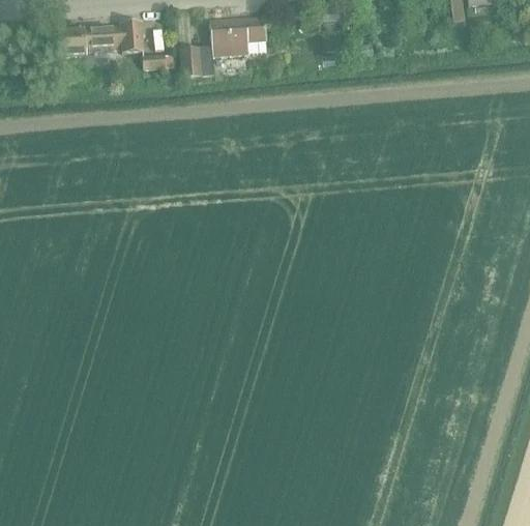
[(449,0),(452,22),(465,20),(463,0),(449,0)]
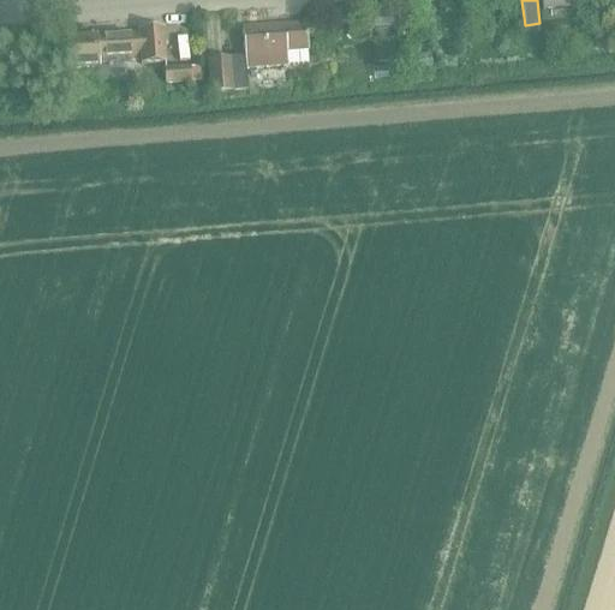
[(230,55),(209,58),(213,91),(233,90),(249,88),(248,73),(248,66),(279,64),(288,63),(288,61),(287,49),(306,48),(309,47),(306,19),(275,22),(243,24),(245,54),(230,55)]
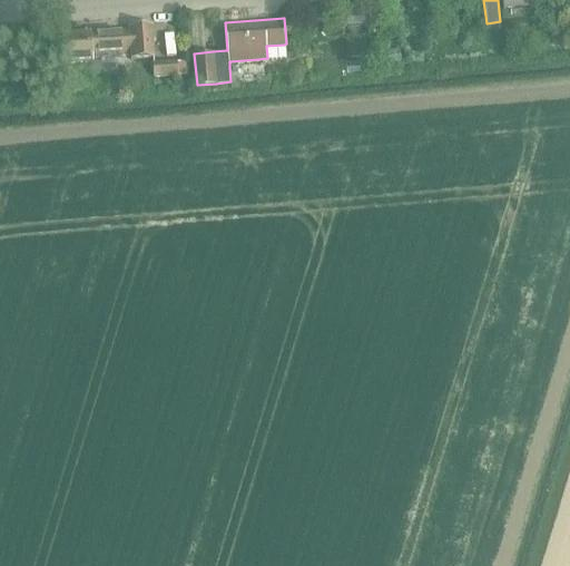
[(62,30),(64,61),(64,62),(94,60),(94,56),(129,55),(130,58),(154,57),(151,23),(129,25),(90,28),(90,29),(62,30)]
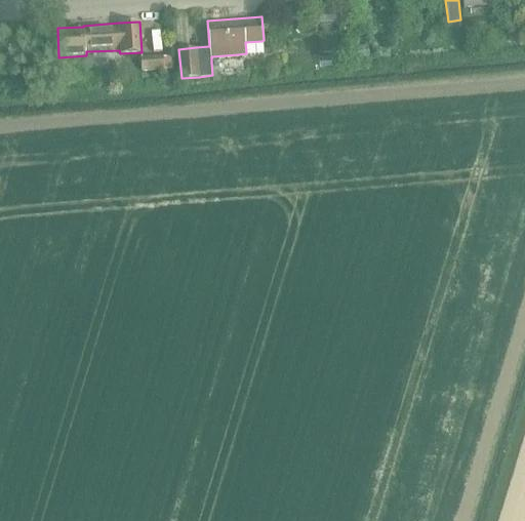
[(336,40),(321,41),(322,51),(336,50),(336,40)]
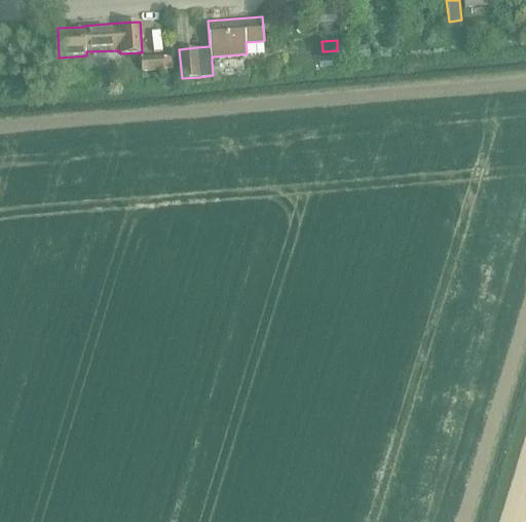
[(142,71),(163,69),(163,67),(173,67),(172,53),(162,54),(162,53),(141,56),(142,71)]
